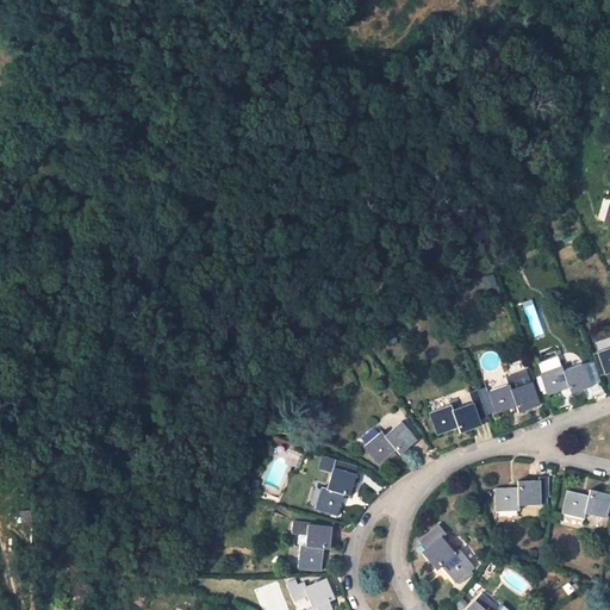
[(508,260),(503,251),(493,257),(498,266),(508,260)]
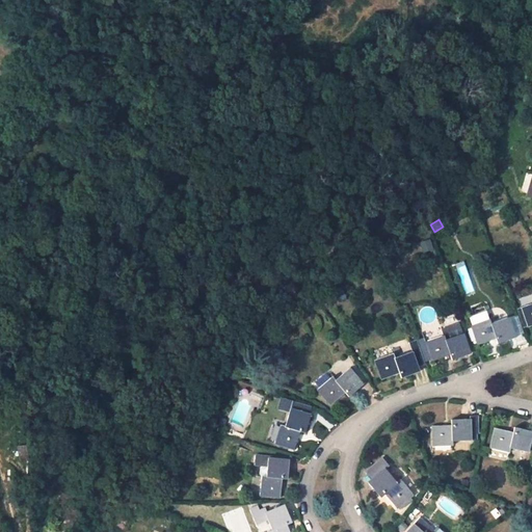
[(531,302),(521,308),(528,327),(531,325),(531,302)]
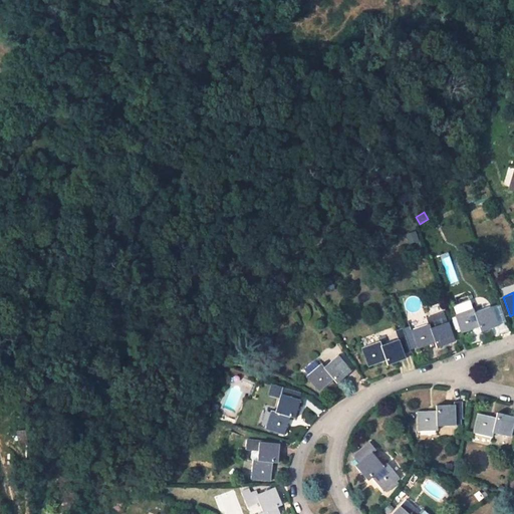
[(474,312),(472,308),(455,314),(461,333),(478,327),(480,331),(497,325),(491,306),(474,312)]
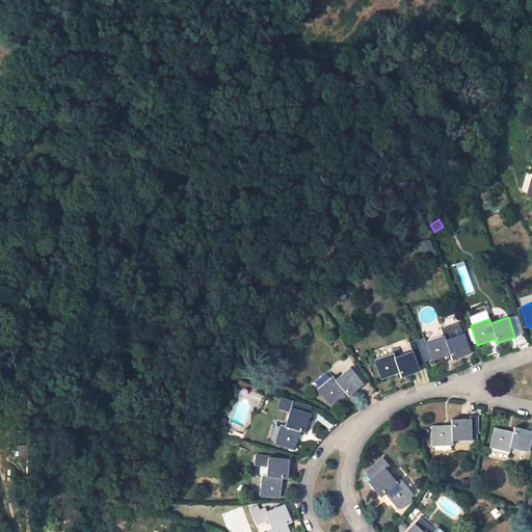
[(444,335),(445,340),(462,334),(458,322),(441,329),(444,335)]
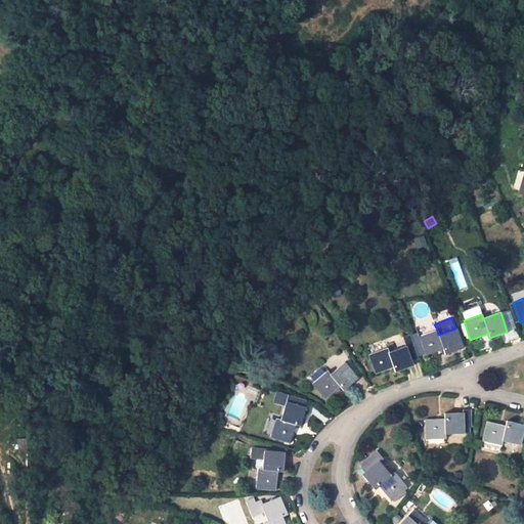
[(438,335),(437,330),(419,337),(425,355),(443,349),(444,354),(463,348),(455,329),(438,335)]
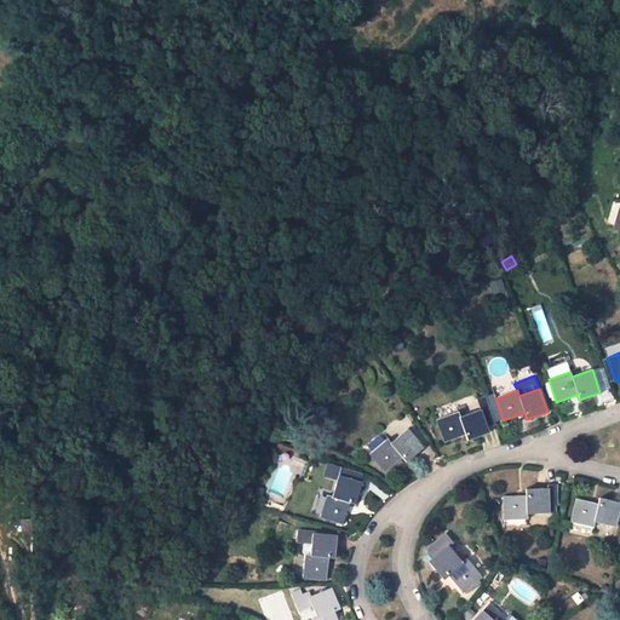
[(487,403),(481,406),(486,420),(492,419),(487,403)]
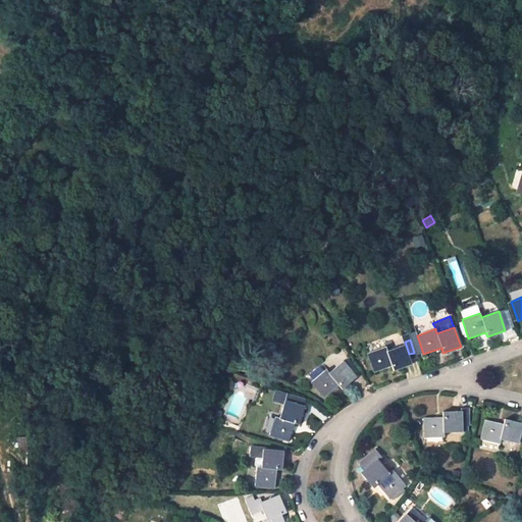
[(387,351),(385,347),(367,353),(374,372),(392,366),(394,370),(411,364),(404,345),(387,351)]
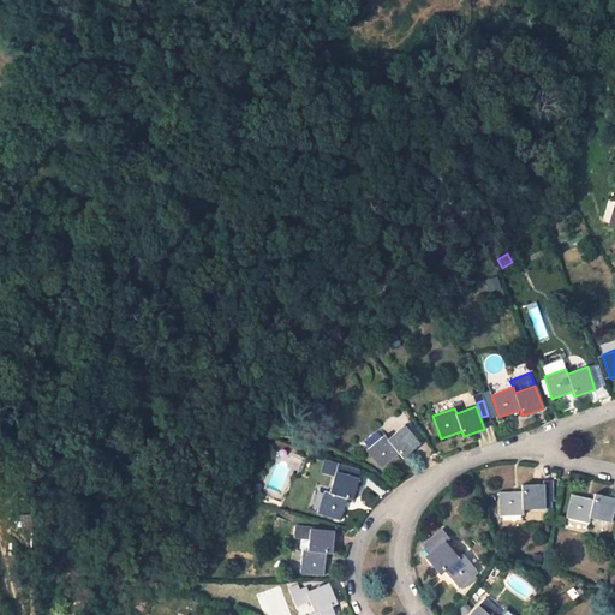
[(387,439),(383,435),(365,451),(381,469),(398,453),(402,459),(418,445),(402,425),(387,439)]
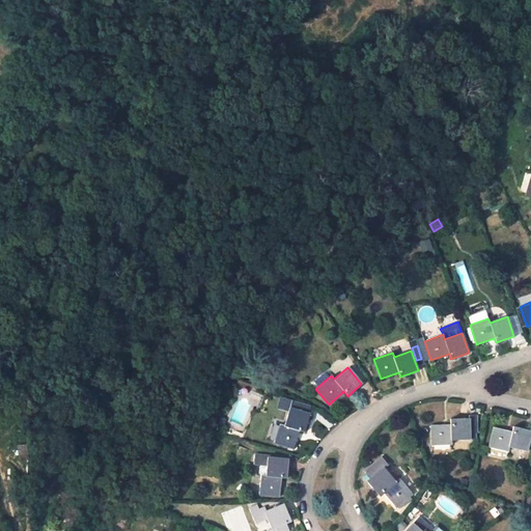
[(280,396),(277,408),(288,411),(284,425),(279,424),(274,443),(294,448),(299,430),(304,431),(309,414),(308,413),(310,407),(291,400),(291,399),(280,396)]
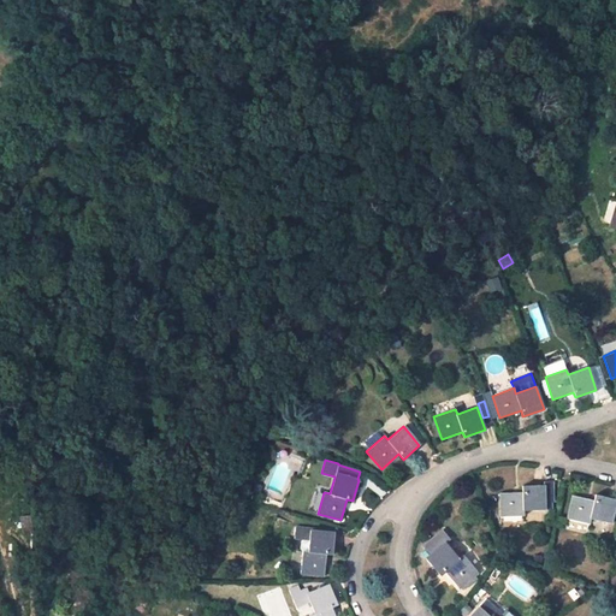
[(499,493),(501,516),(522,515),(522,510),(545,510),(544,502),(551,502),(552,502),(552,481),(544,481),(544,485),(521,486),(521,492),(499,493)]
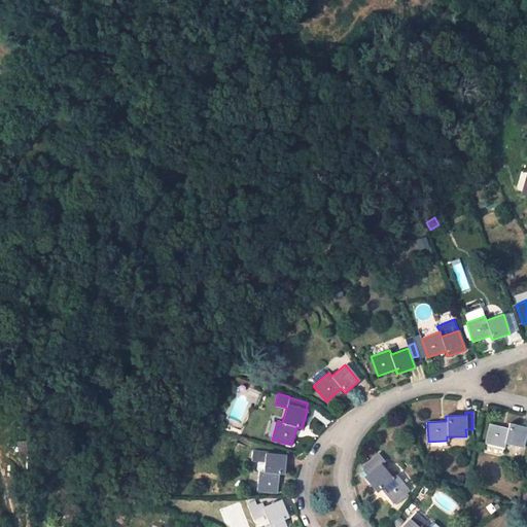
[(507,423),(506,427),(489,423),(484,444),(502,448),(504,444),(522,448),(526,427),(507,423)]
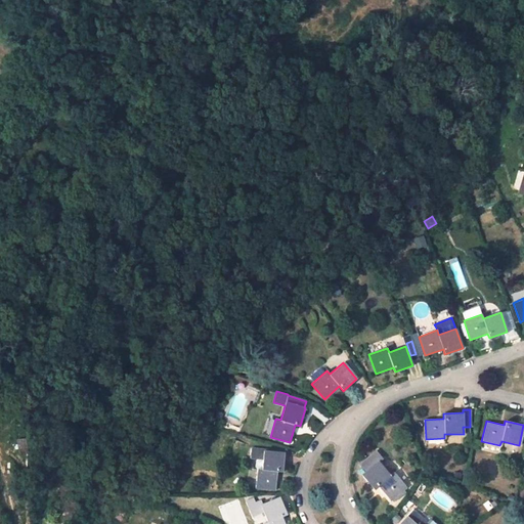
[(28,453),(26,438),(16,439),(18,454),(28,453)]
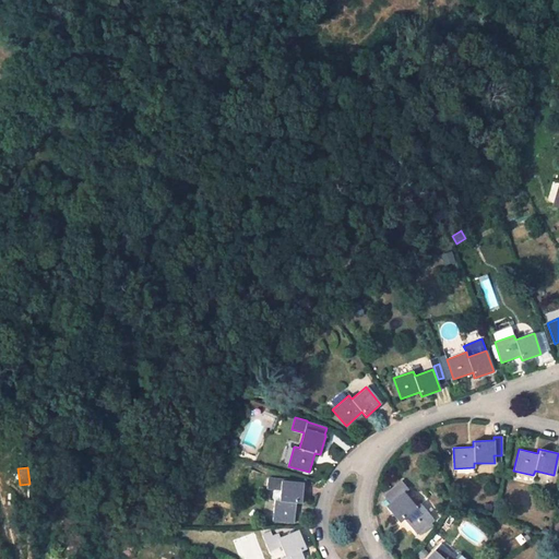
[(286,480),(268,479),(266,489),(275,490),(280,490),(280,500),(274,500),(272,521),(294,522),(296,502),(301,503),(302,483),(286,482),(286,480)]
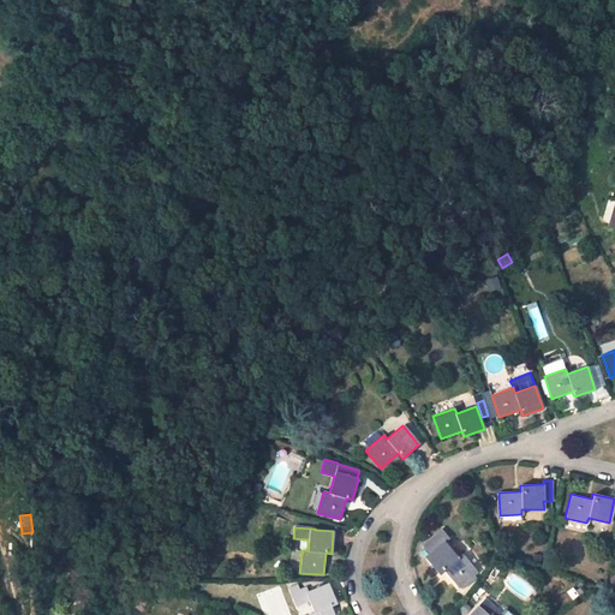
[(448,538),(441,530),(422,545),(429,554),(425,557),(440,574),(443,571),(458,587),(476,572),(461,554),(457,557),(445,542),(448,538)]
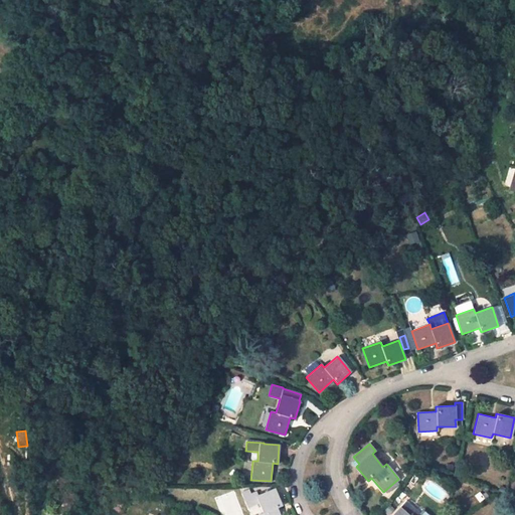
[(253,452),(245,451),(245,460),(252,461),(258,461),(258,452),(253,452)]
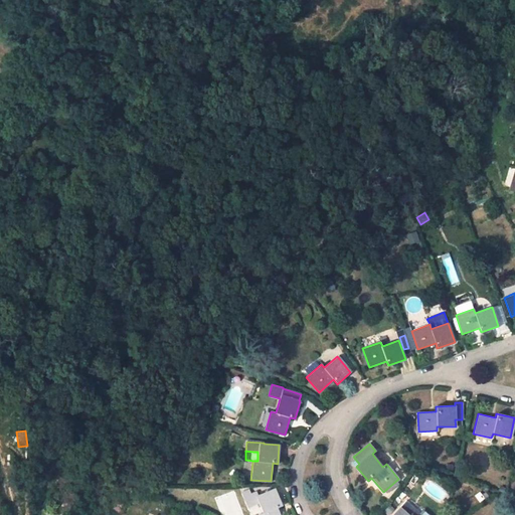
[(282,506),(275,489),(255,496),(263,513),(259,514),(280,514),(278,508),(282,506)]
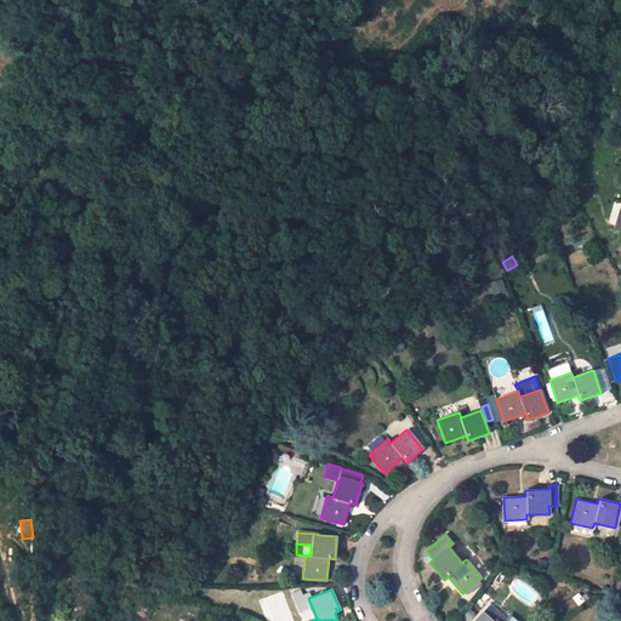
[(214,600),(222,604),(227,596),(218,592),(214,600)]
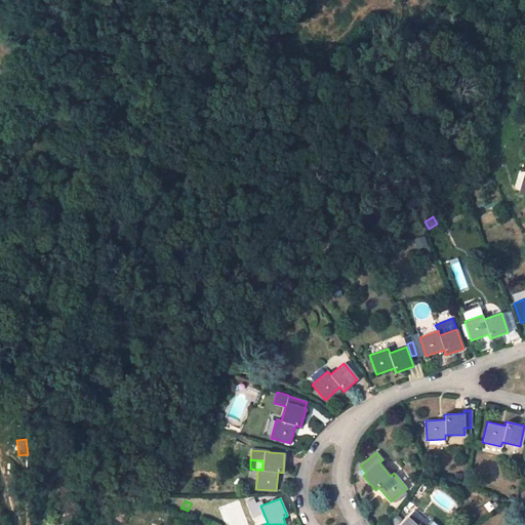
[(427,523),(413,511),(400,524),(436,524),(430,520),(427,523)]
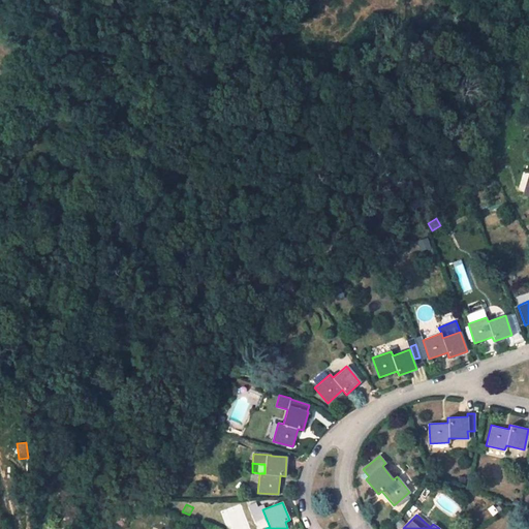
All buildings are outlined.
